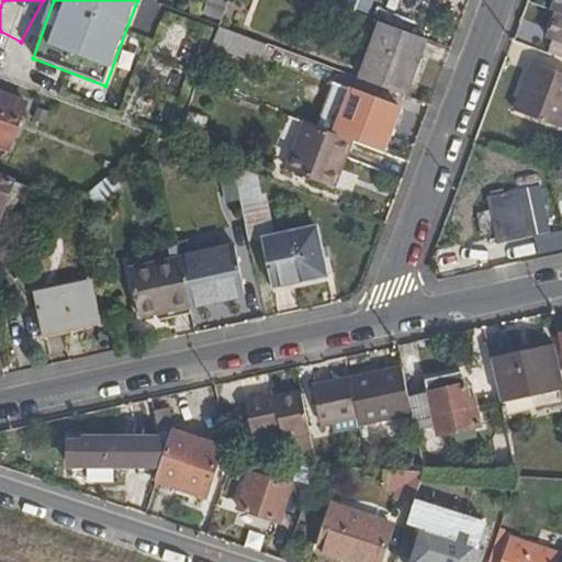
[(203,0),(201,14),(220,19),(223,0),(203,0)]
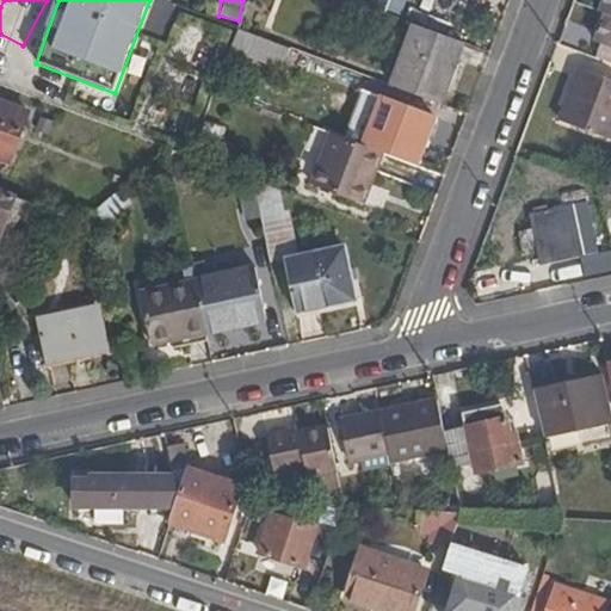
[(370,0),(369,6),(399,13),(401,0),(370,0)]
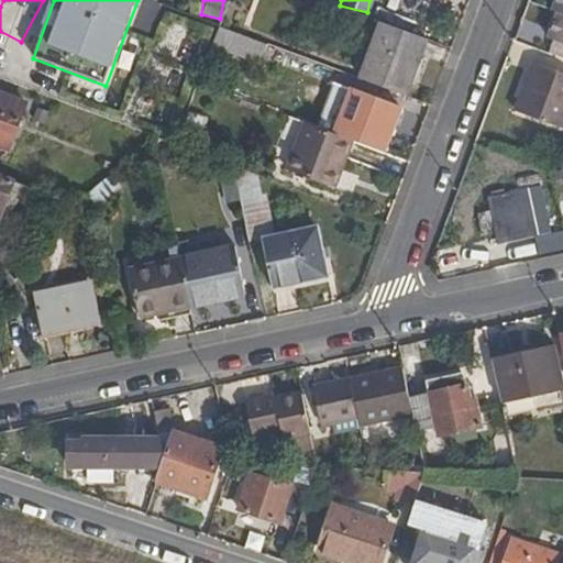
[(562,0),(556,0),(552,11),(559,13),(562,14),(562,0)]
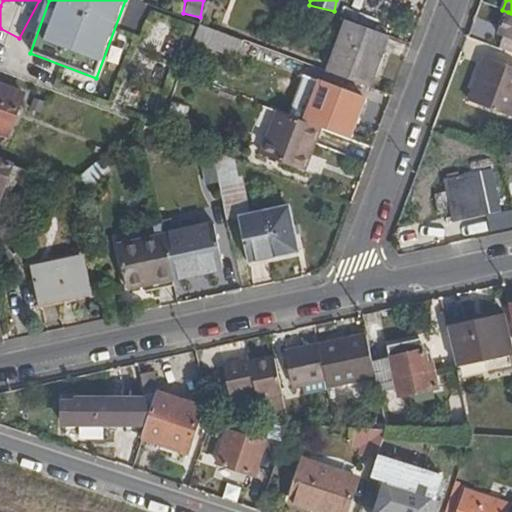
[(511,13),(508,12),(499,35),(503,37),(499,48),(511,53),(511,13)]
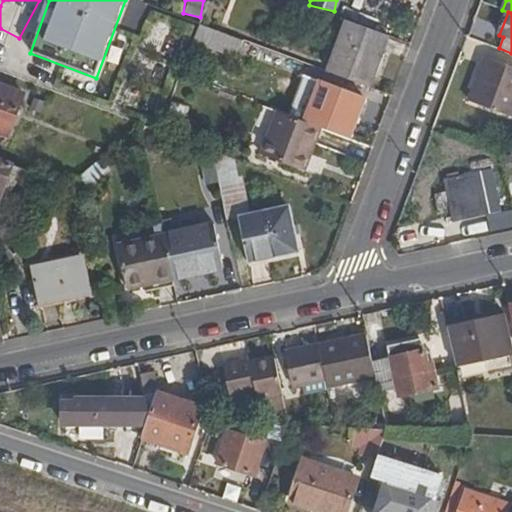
[(368,87),(387,35),(374,30),(347,20),(327,72),(368,87)]
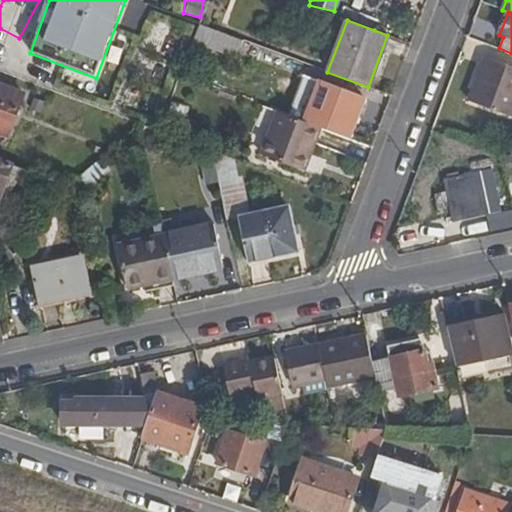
[(236,57),(243,41),(199,24),(189,50),(205,56),(208,46),(236,57)]
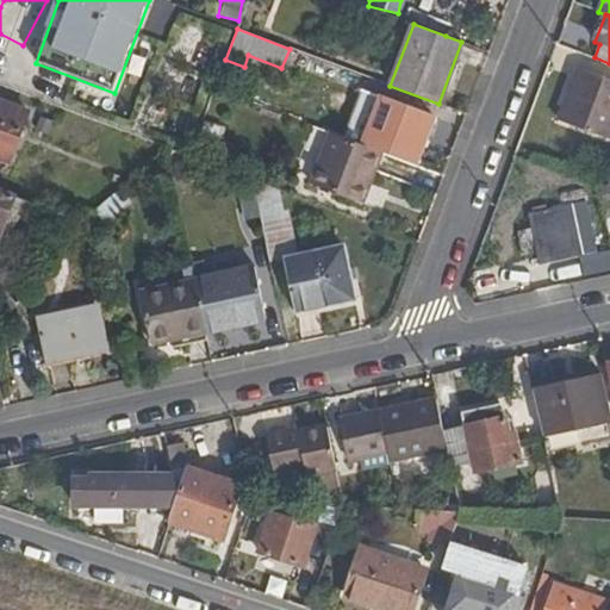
[(609,80),(576,67),(556,119),(609,139),(609,80)]
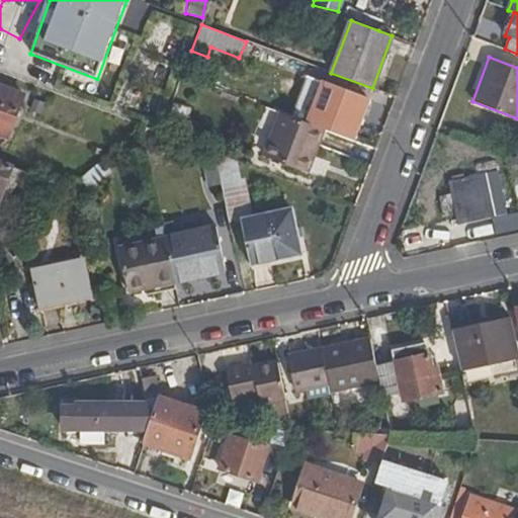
[(324,84),(309,124),(324,131),(351,141),(366,100),(324,84)]
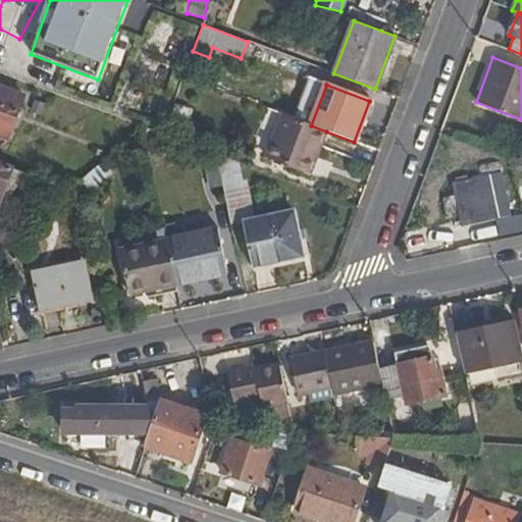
[(0,87),(0,136),(8,139),(23,96),(0,87)]
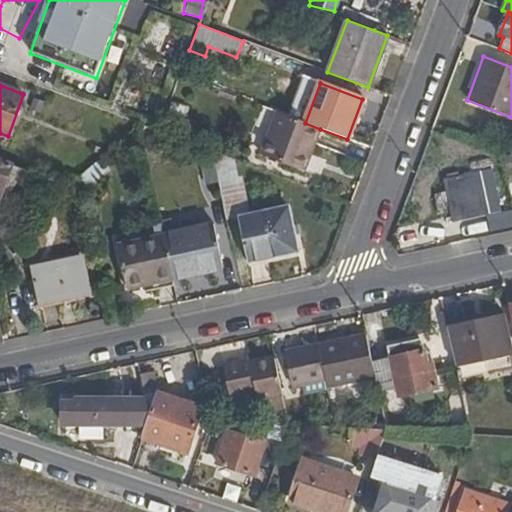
[(305,169),(320,129),(305,123),(278,113),(263,153),(305,169)]
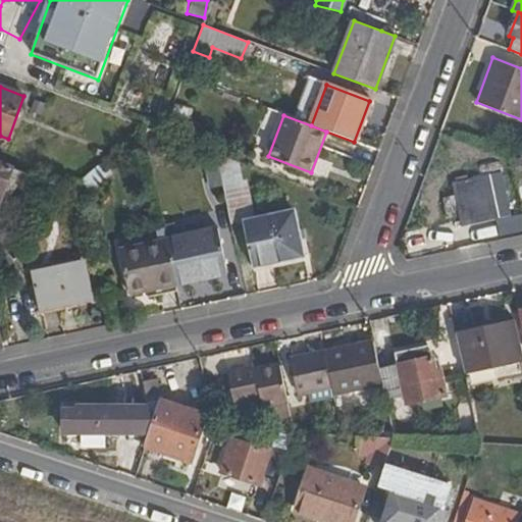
[(200,149),(208,186),(221,183),(214,154),(200,149)]
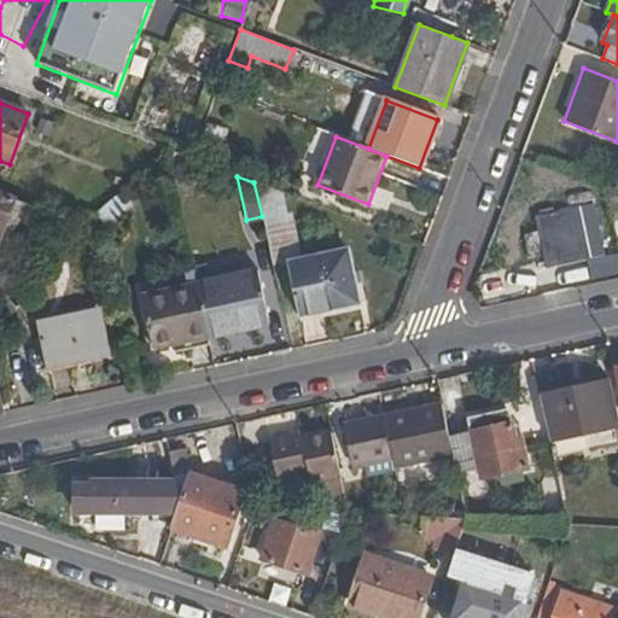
[(291,254),(277,191),(254,182),(262,216),(269,251),(270,257),(291,254)]
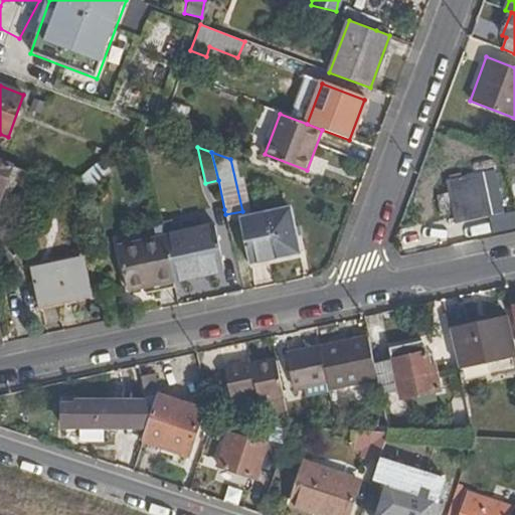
[(514,155),(504,157),(509,196),(514,194),(514,155)]
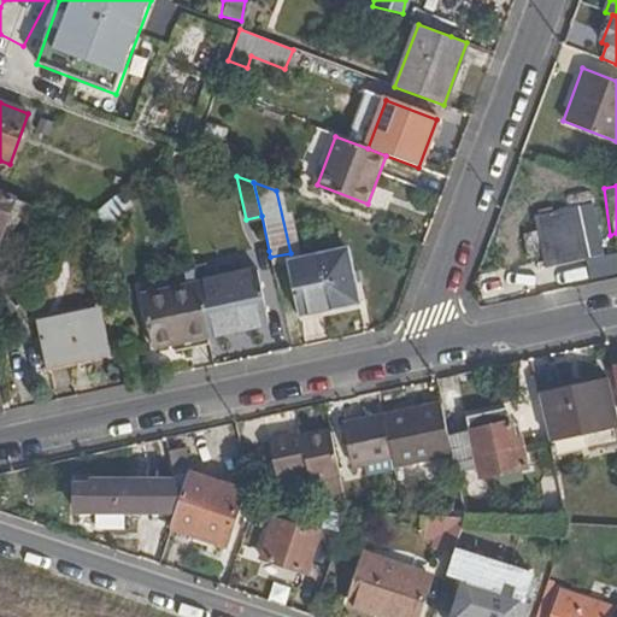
[(128,201),(119,191),(95,212),(104,223),(128,201)]
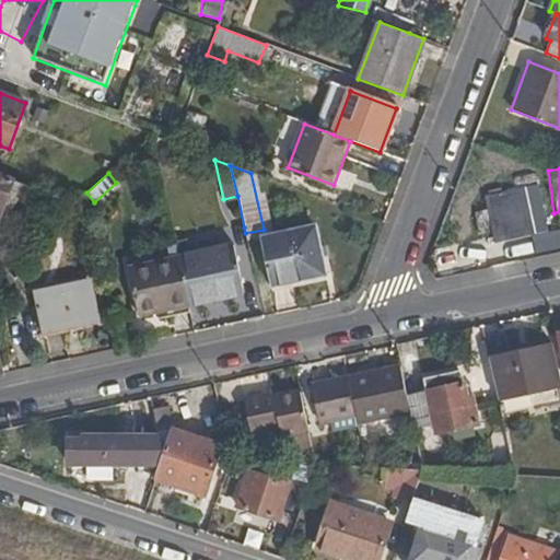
[(0,175),(0,212),(12,179),(0,175)]
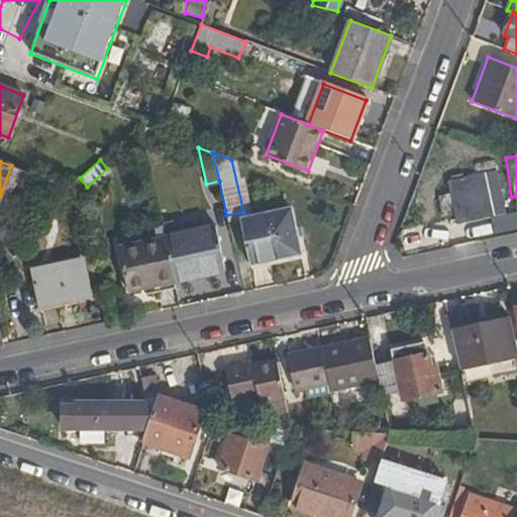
[(495,217),(486,174),(447,182),(456,225),(495,217)]
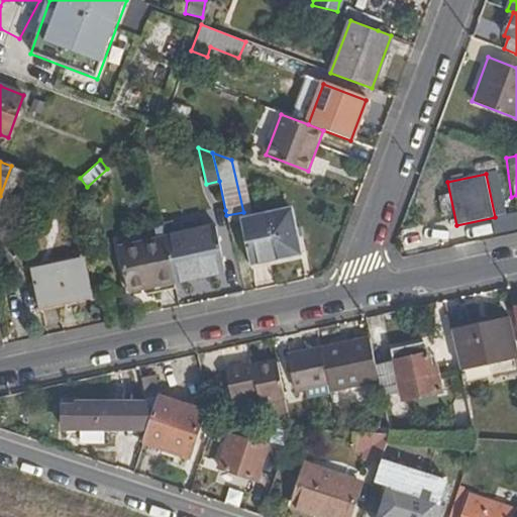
[(302,253),(292,209),(242,220),(252,265),(302,253)]
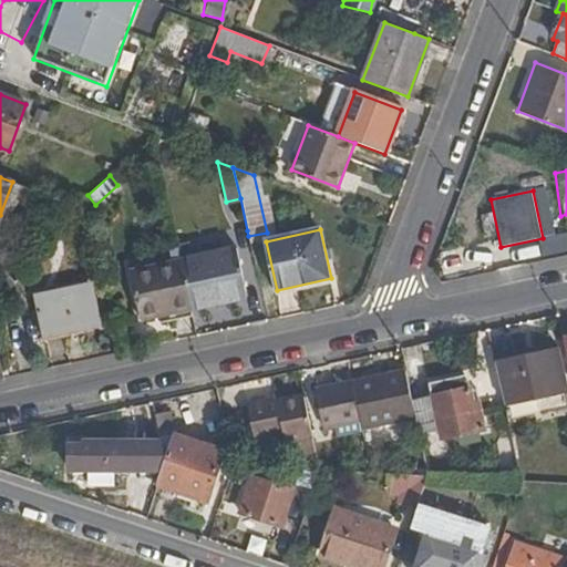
[(185,281),(192,310),(249,297),(238,244),(179,256),(181,260),(185,281)]
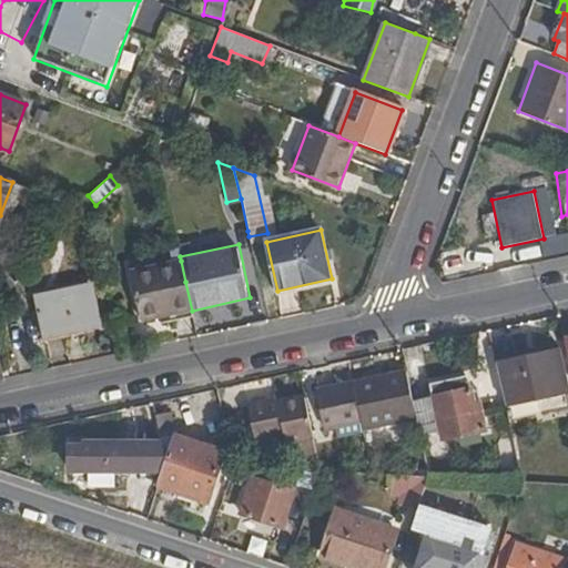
[(129,260),(131,272),(181,261),(180,256),(179,250),(129,260)]
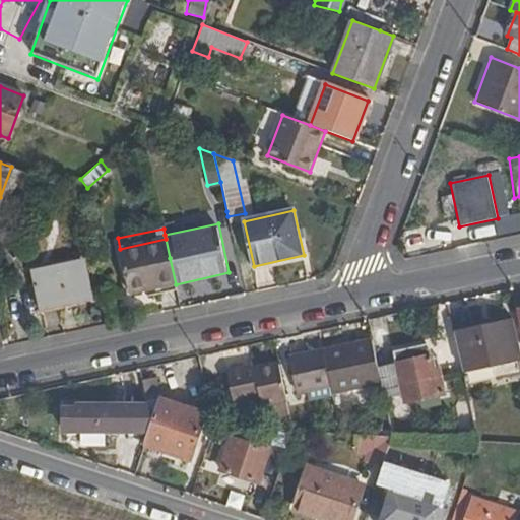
[(129,294),(176,284),(170,258),(166,239),(120,249),(129,294)]
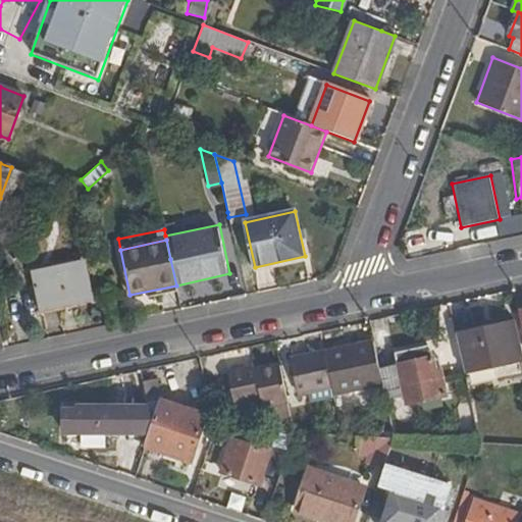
[(5,247),(0,251),(0,270),(14,259),(5,247)]
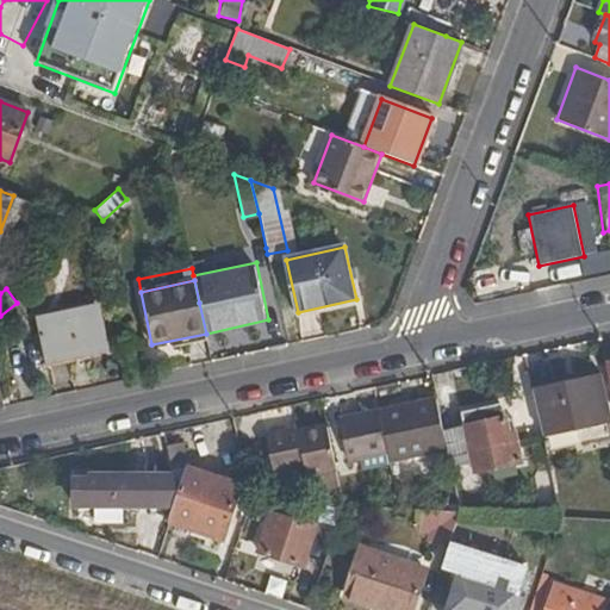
[(37,318),(45,358),(105,344),(95,305),(37,318)]
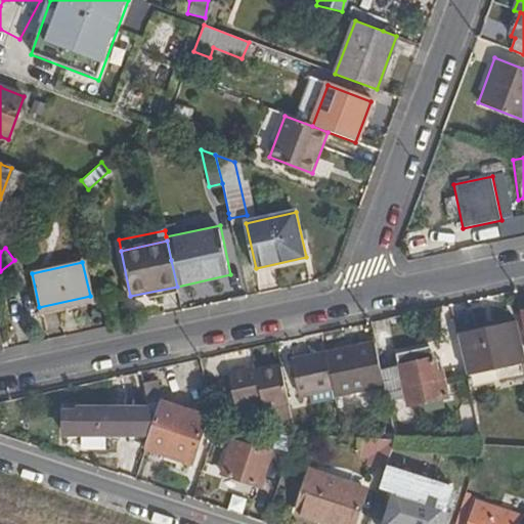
[(93,295),(90,296),(39,307),(41,314),(94,302),(93,295)]
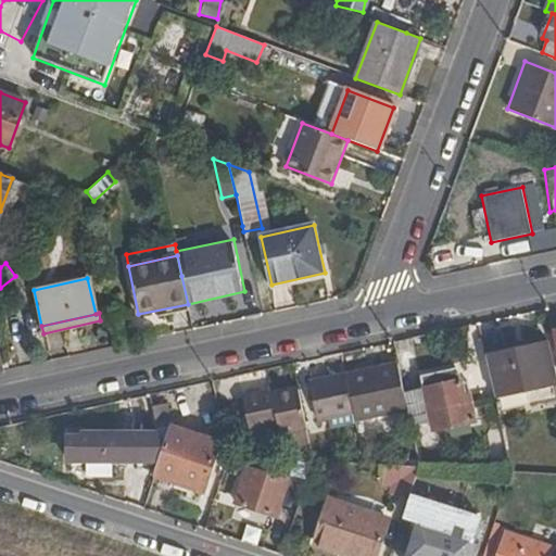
[(555,384),(547,344),(484,357),(494,399),(555,384)]
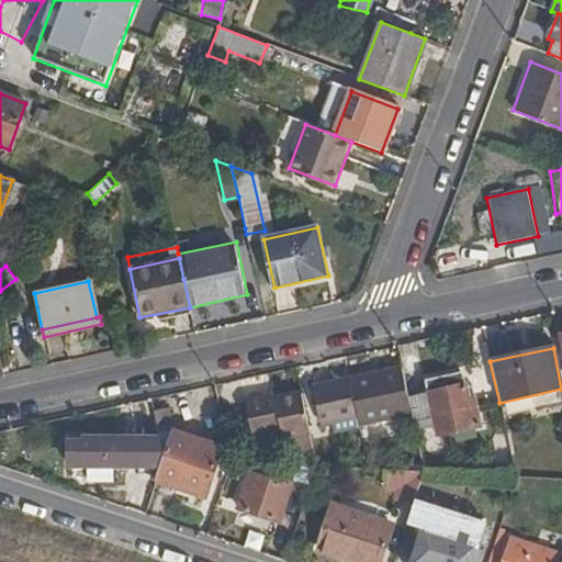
[(349,378),(349,380),(360,426),(360,428),(414,417),(409,398),(403,366),(349,378)]
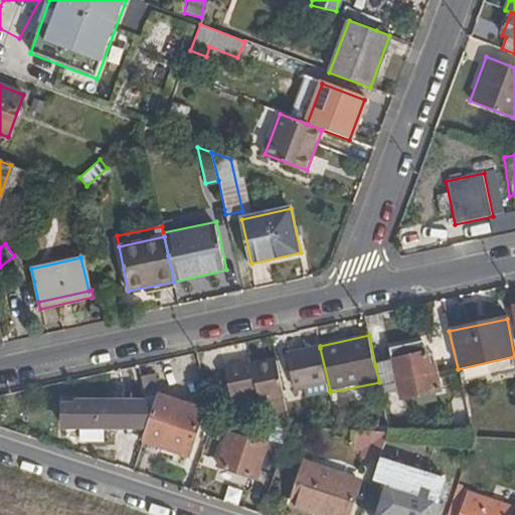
[(320,348),(276,358),(277,361),(284,395),(285,399),(330,390),(320,348)]
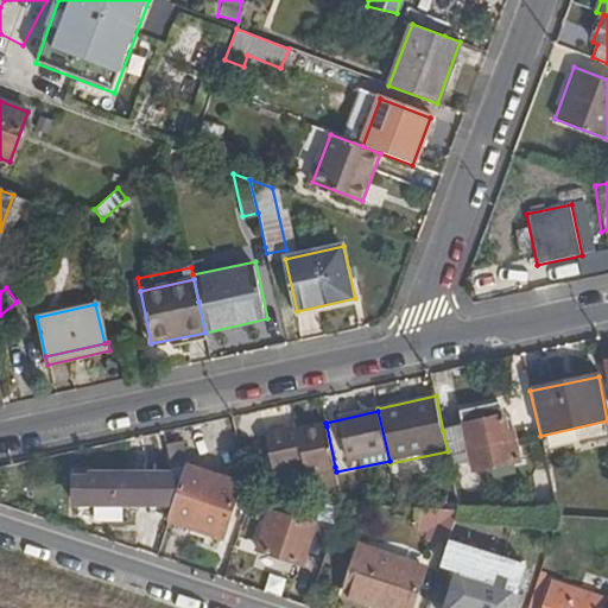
[(507,418),(443,431),(448,451),(451,466),(472,461),(475,473),(523,462),(518,441),(512,442),(507,418)]
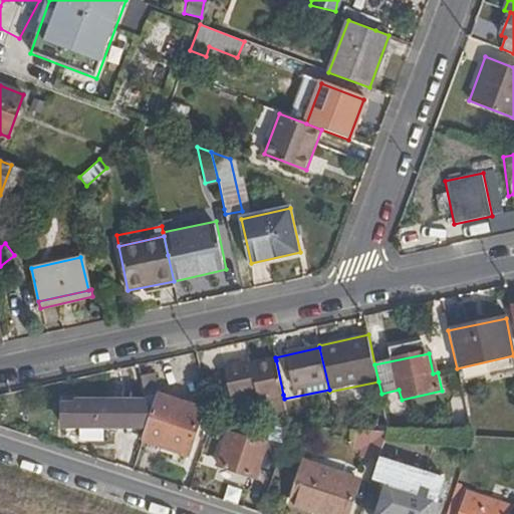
[(256,394),(258,401),(270,398),(283,395),(276,360),(246,367),(245,363),(224,368),(231,399),(256,394)]
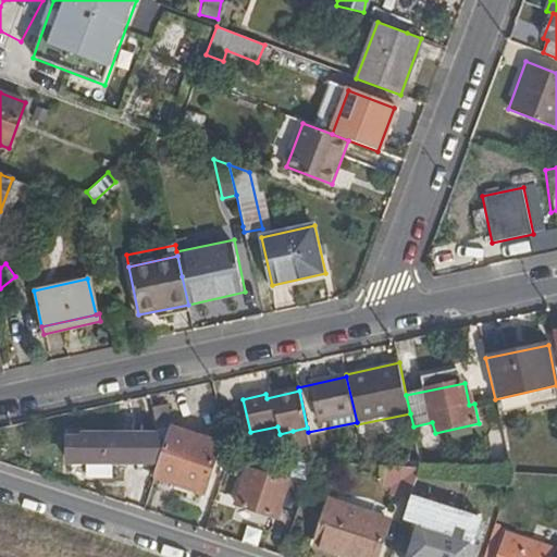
[(159,432),(172,429),(166,406),(153,410),(159,432)]
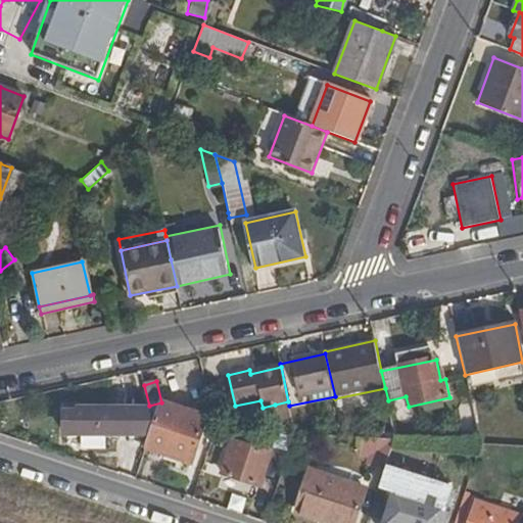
[(289,406),(288,401),(275,405),(281,433),(295,434),(289,406)]
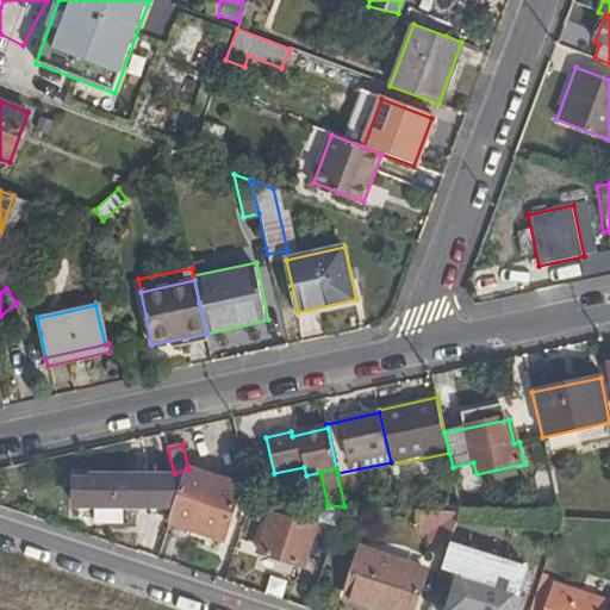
[(240,486),(188,470),(179,497),(174,510),(169,523),(221,541),(240,486)]
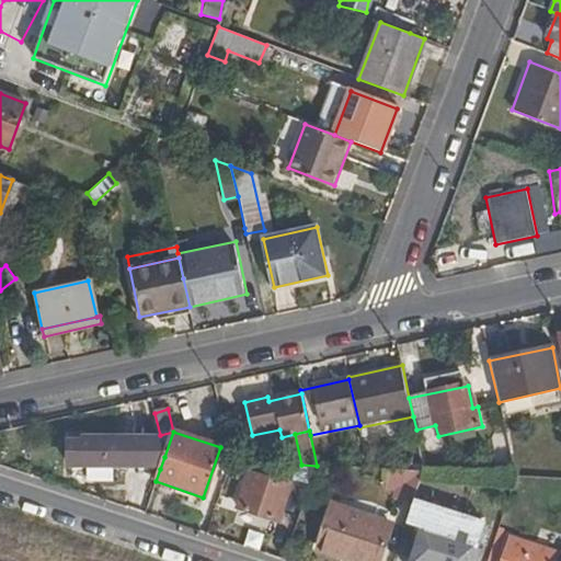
[(70,466),(160,469),(164,457),(161,439),(82,438),(82,443),(69,443),(70,466)]
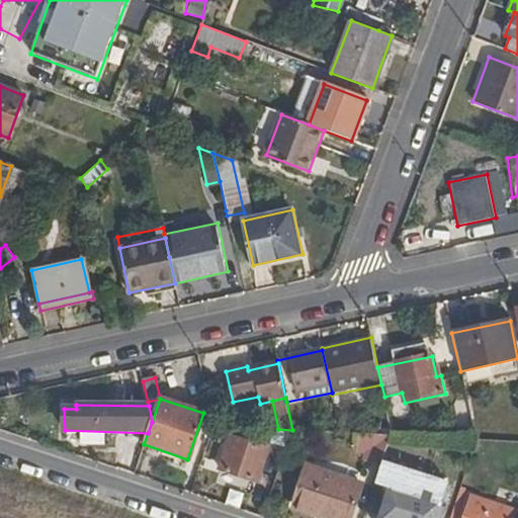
[(365,462),(381,467),(392,437),(355,435),(351,448),(368,453),(365,462)]
